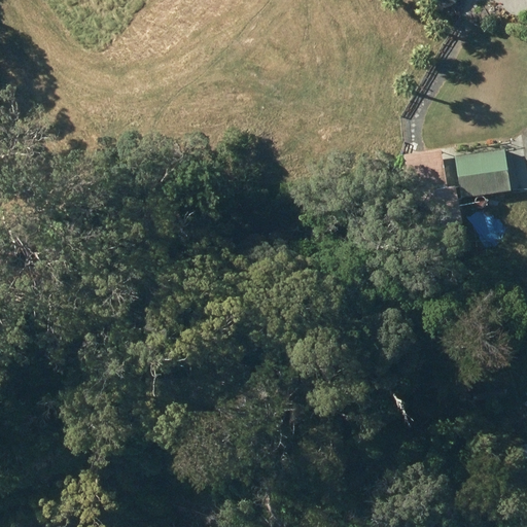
[(503,147),(453,154),(459,197),(510,188),(503,147)]
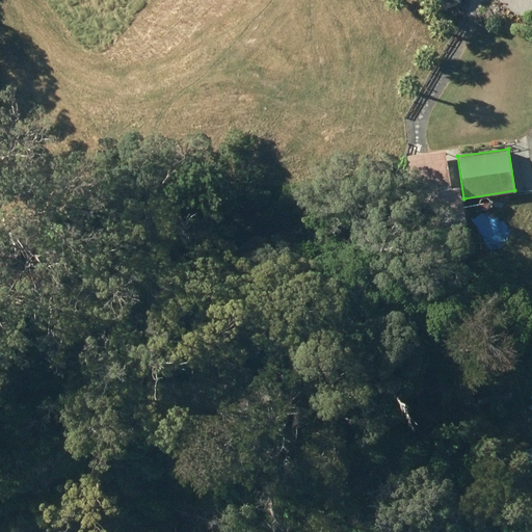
[(443,150),(406,155),(411,188),(419,187),(425,231),(463,224),(458,186),(448,188),(443,150)]
